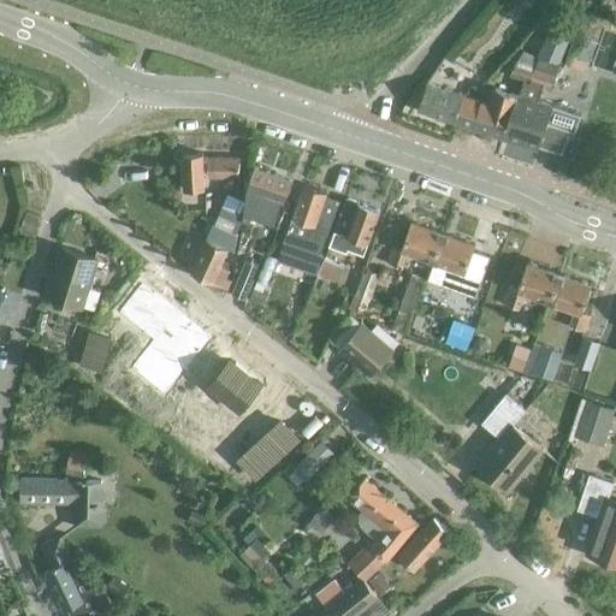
[(560,65),(562,58),(573,34),(554,25),(543,49),(555,54),(552,63),(560,65)]
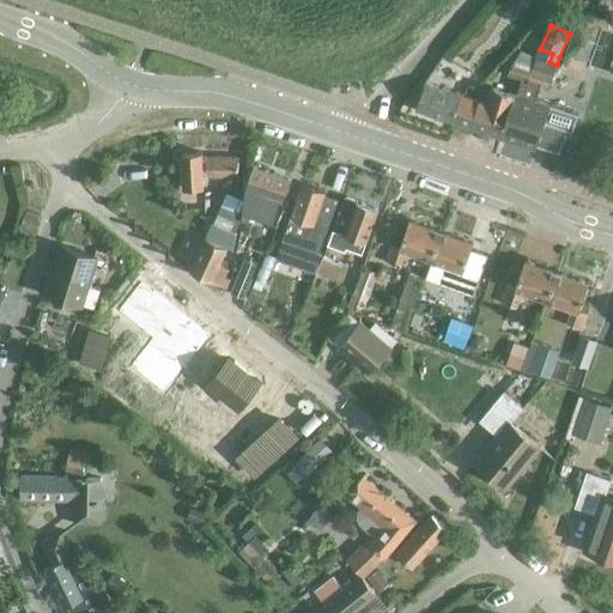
[(520,79),(528,82),(536,58),(521,53),(520,56),(519,61),(515,60),(513,71),(510,76),(520,79)]
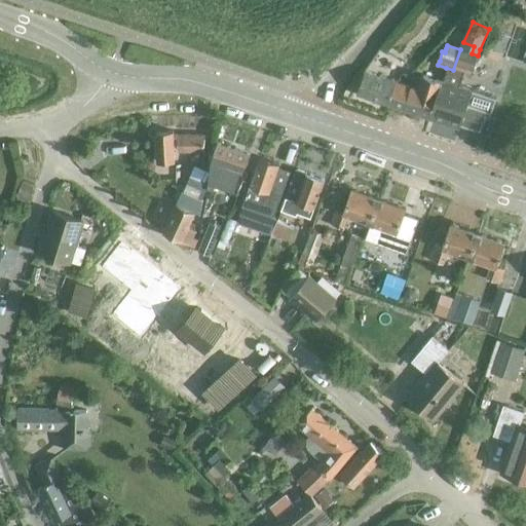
[(429,118),(429,119),(459,128),(460,125),(480,132),(485,117),(489,119),(496,99),(472,91),(458,86),(462,73),(473,77),(479,55),(478,55),(472,53),(460,49),(453,70),(446,68),(442,81),(429,118)]
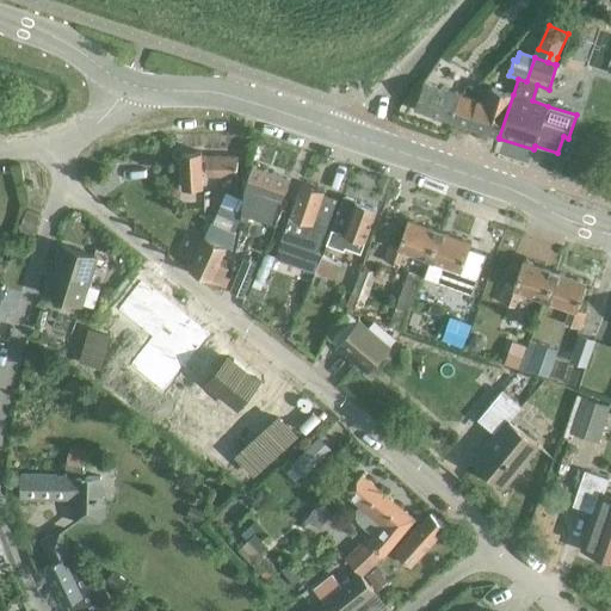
[(451,122),(461,94),(424,82),(415,110),(451,122)]
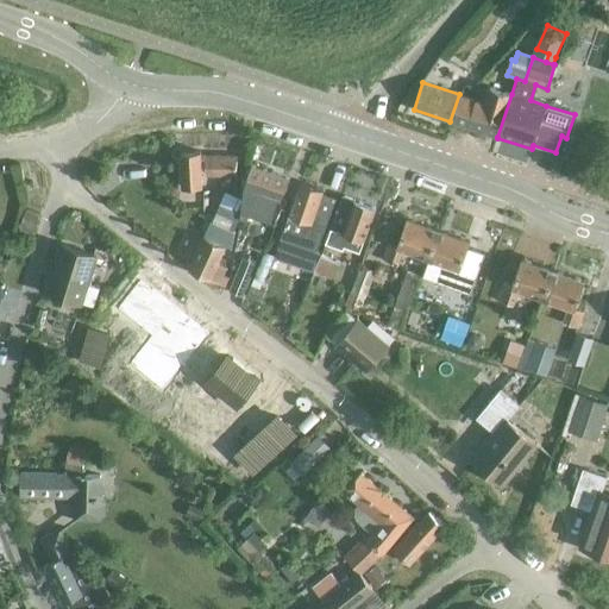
[(477,100),(459,94),(450,121),(497,137),(512,94),(491,87),(490,90),(485,89),(479,90),(477,100)]
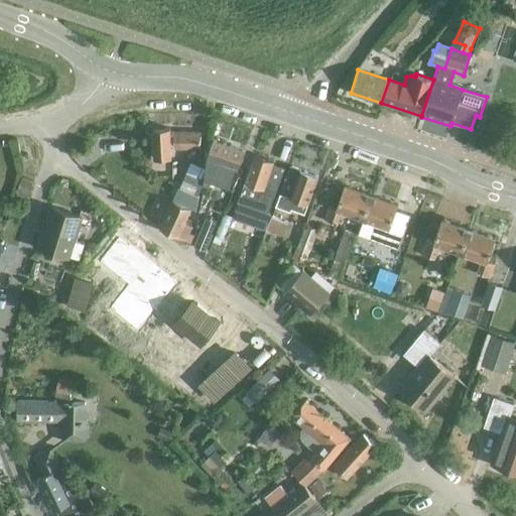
[(200,159),(201,134),(169,132),(169,130),(153,131),(155,159),(171,158),(170,148),(189,149),(188,159),(200,159)]
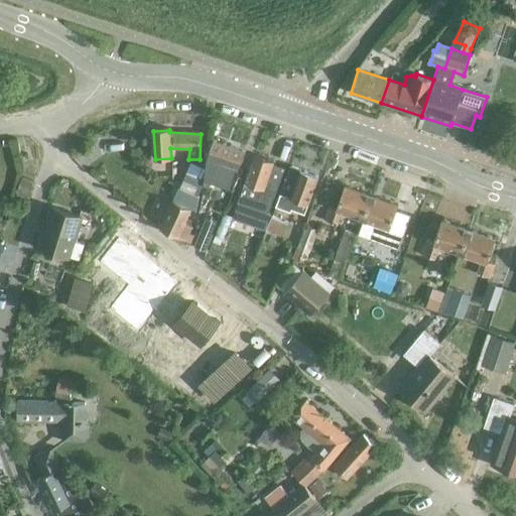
[(209,156),(207,177),(233,187),(245,151),(215,141),(209,156)]
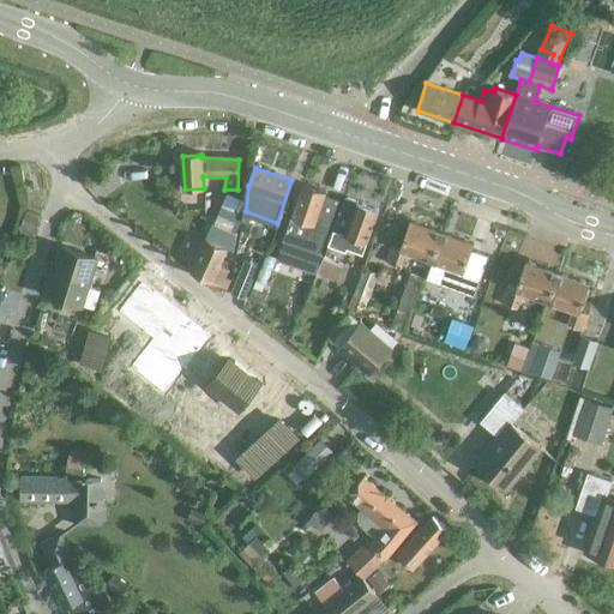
[(326,192),(304,184),(284,241),(320,253),(339,200),(325,196),(326,192)]
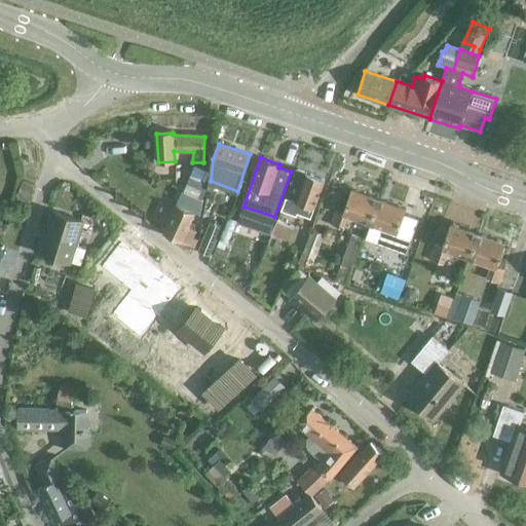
[(194,167),(189,178),(204,185),(210,175),(194,167)]
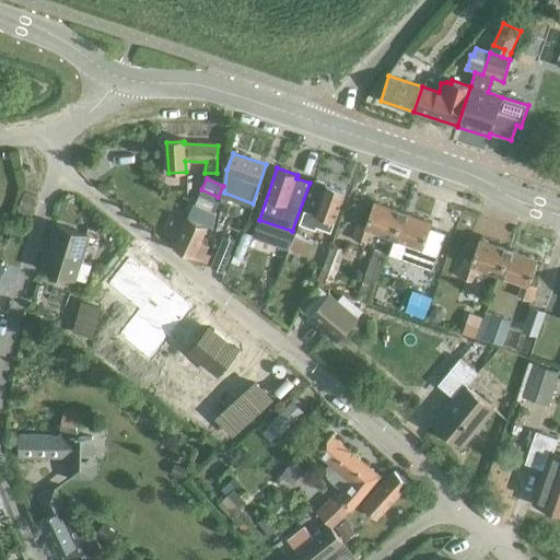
[(304,211),(300,223),(310,228),(316,230),(317,228),(331,233),(335,222),(347,193),(316,181),(304,211)]
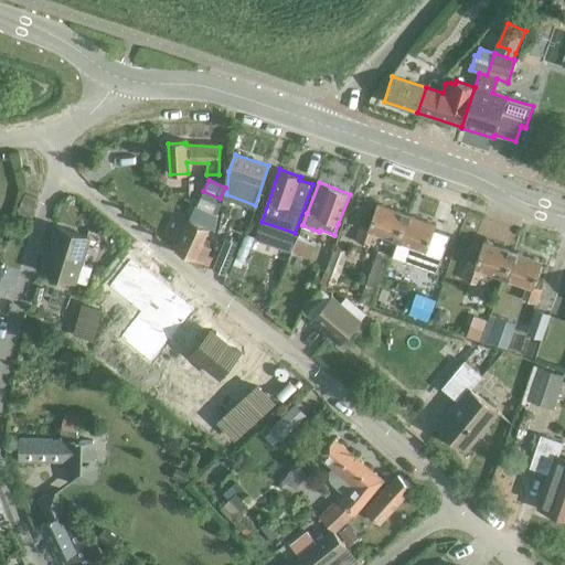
[(220,199),(203,191),(196,204),(216,213),(223,200),(220,199)]
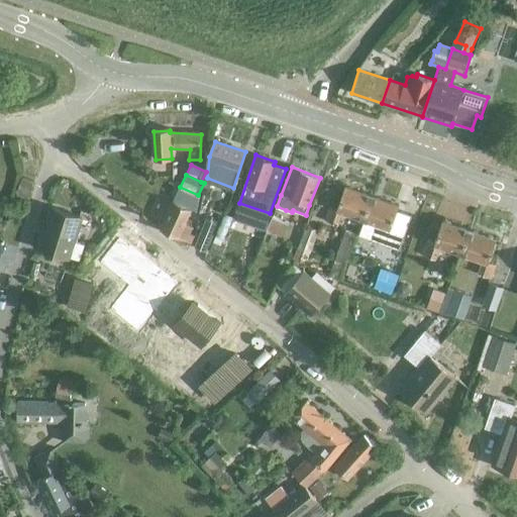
[(29,197),(33,183),(24,180),(19,194),(29,197)]
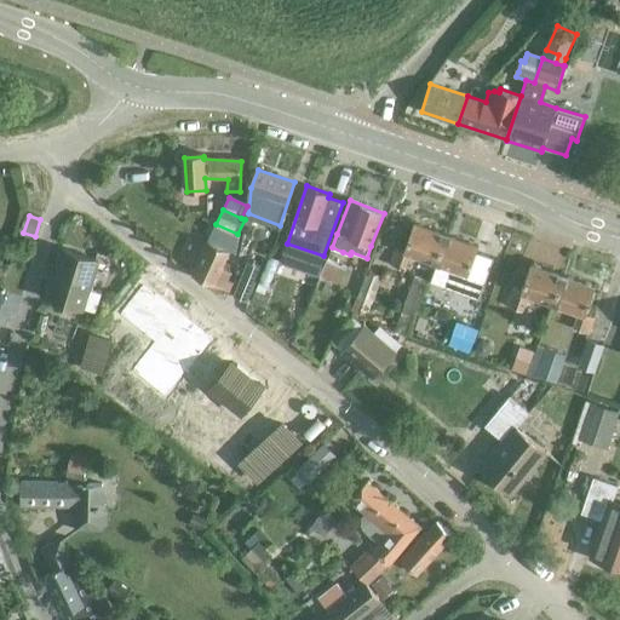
[(436,264),(447,235),(415,223),(405,252),(396,248),(390,265),(405,270),(411,254),(436,264)]
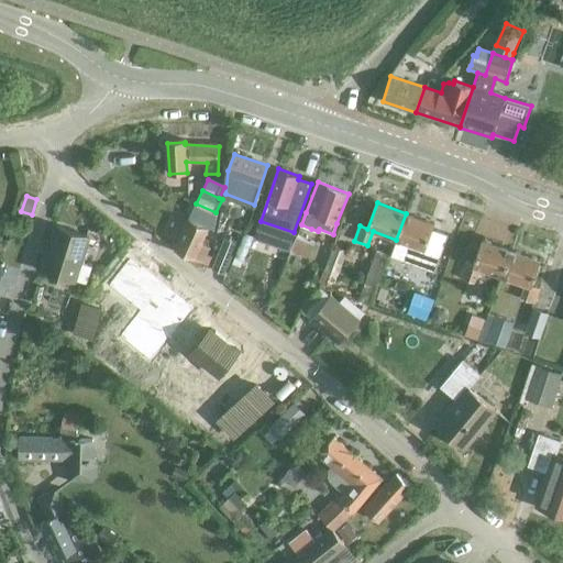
[(212,223),(217,214),(195,205),(174,251),(208,265),(211,257),(207,255),(210,249),(202,244),(209,229),(203,227),(207,221),(212,223)]
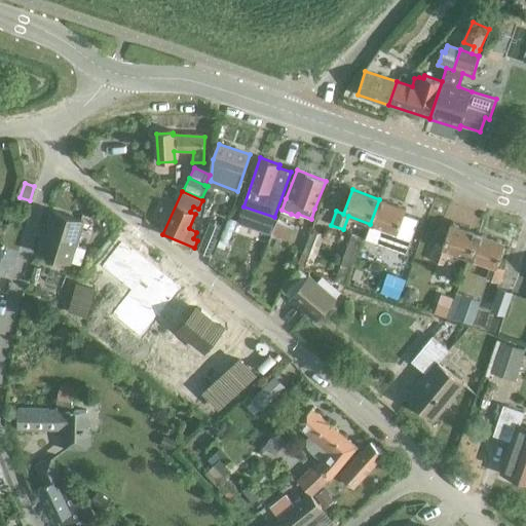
[(370,224),(365,238),(406,253),(418,220),(405,215),(407,210),(379,199),(370,224)]
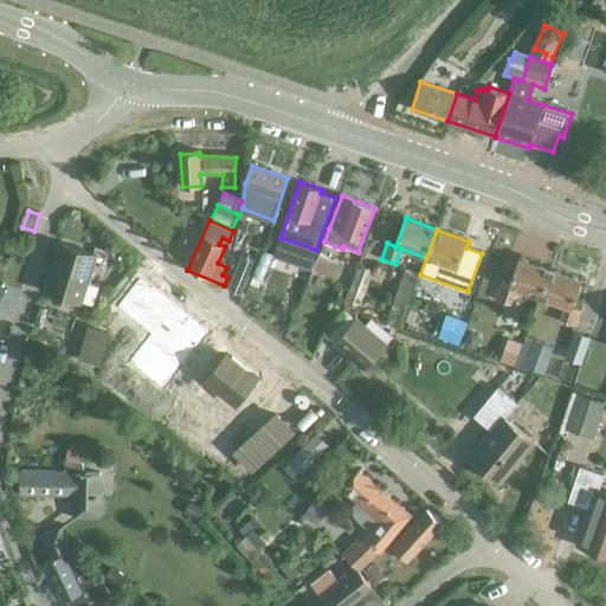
[(62,244),(46,291),(82,303),(83,301),(94,304),(100,287),(89,283),(97,256),(62,244)]
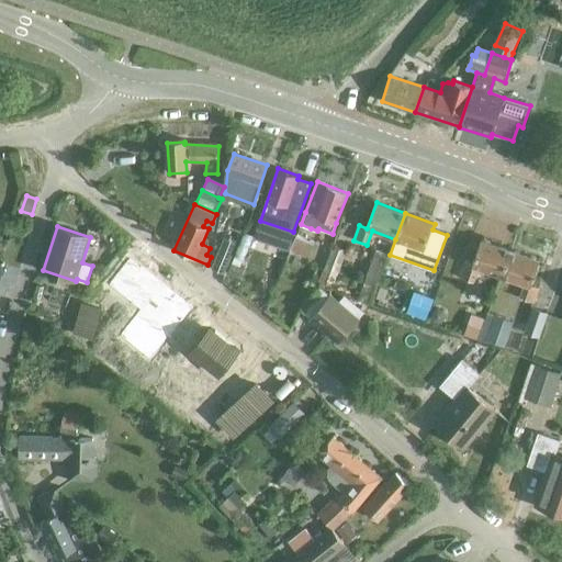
[(244,231),(233,256),(234,256),(243,260),(254,235),(244,231)]
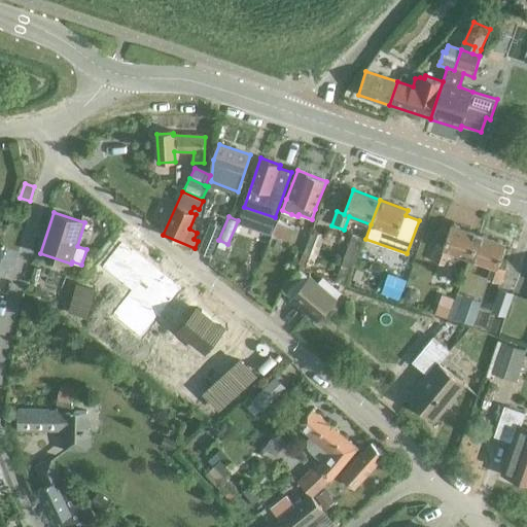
[(294,227),(278,221),(273,235),(288,241),(294,227)]
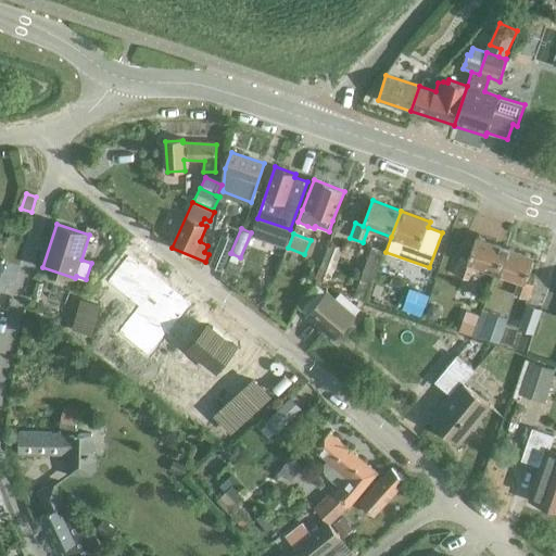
[(223,235),(219,242),(210,266),(223,272),(235,240),(223,235)]
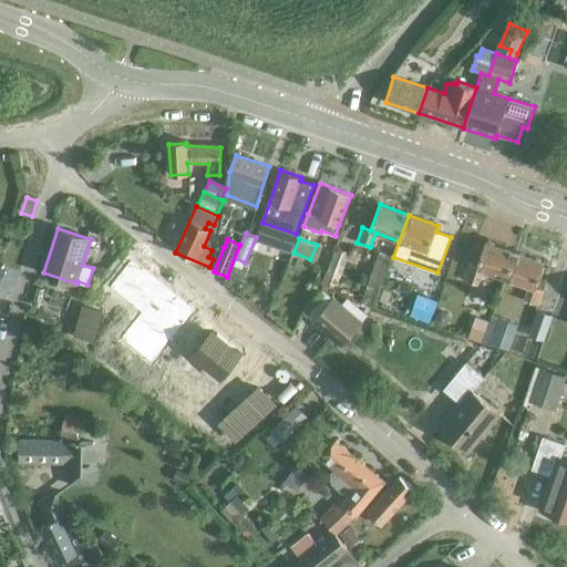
[(506,278),(516,253),(485,241),(476,268),(470,266),(464,280),(477,285),(483,270),(506,278)]
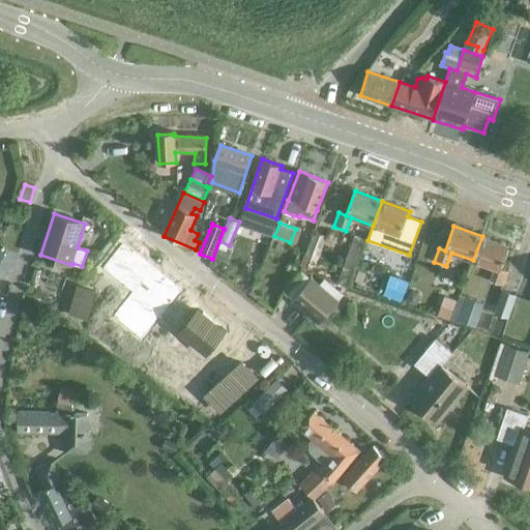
[(313,230),(300,268),(314,273),(324,242),(329,244),(331,237),(313,230)]
